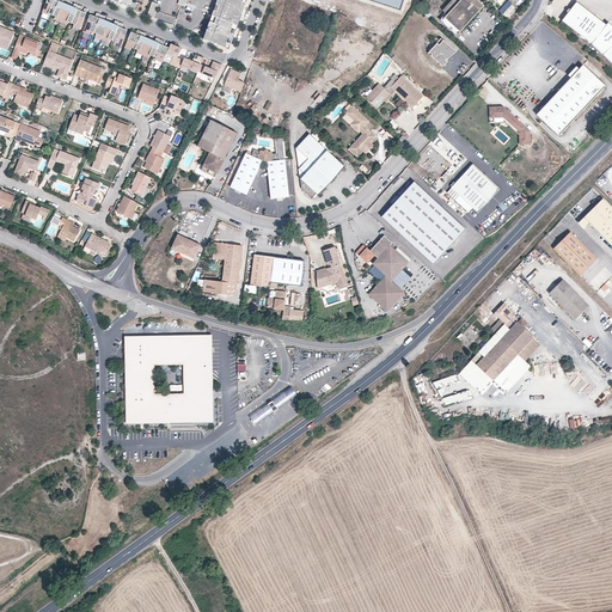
[(53,16),(59,0),(53,0),(53,2),(49,1),(48,2),(47,2),(42,12),(48,14),(49,14),(53,16)]
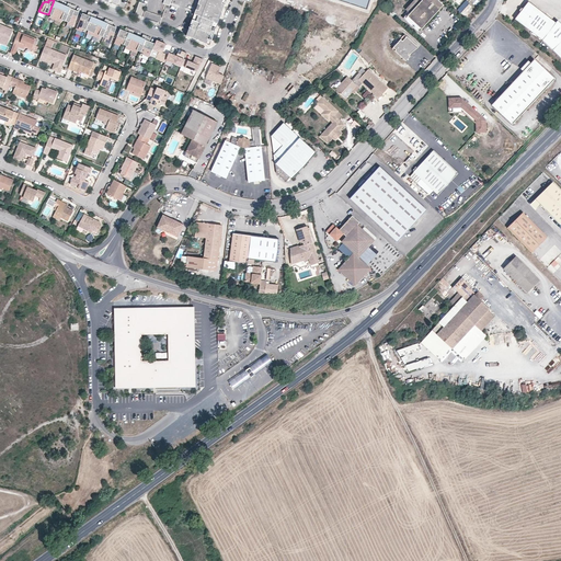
[(59,9),(59,7),(56,6),(57,3),(58,0),(54,0),(48,14),(52,15),(50,18),(56,20),(60,9),(59,9)]
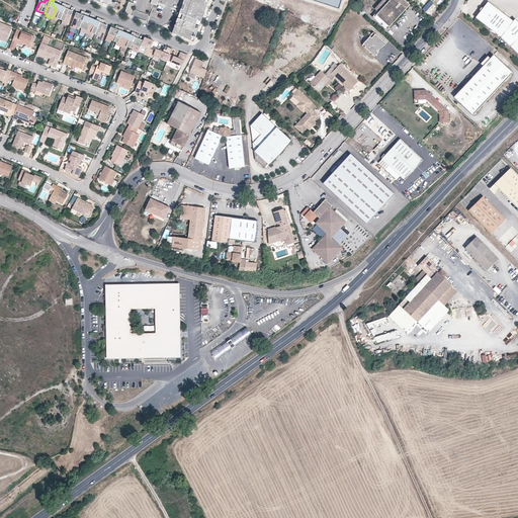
[(199,20),(202,11),(204,12),(207,4),(205,3),(206,0),(184,0),(183,4),(185,5),(184,8),(188,9),(187,11),(185,10),(183,14),(181,19),(177,18),(173,29),(176,30),(174,33),(191,41),(193,37),(195,37),(199,26),(196,25),(198,20),(199,20)]
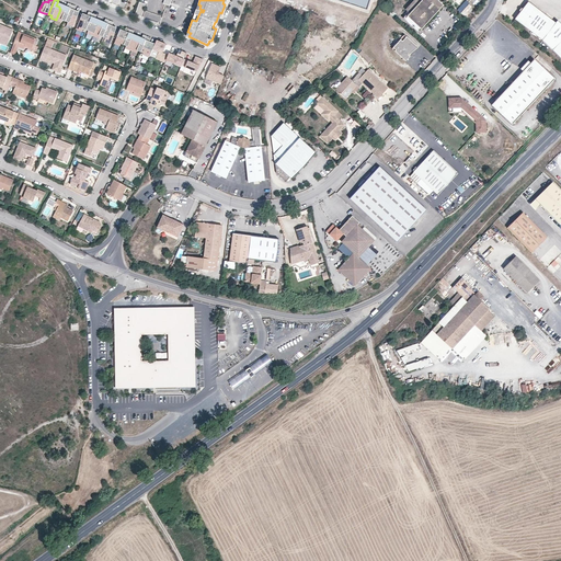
[(334,0),(367,10),(370,0),(334,0)]
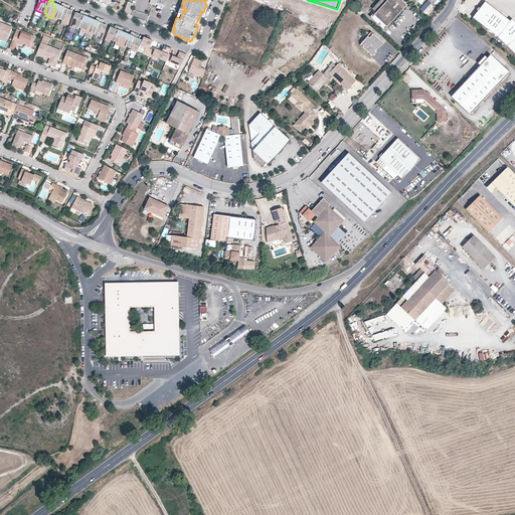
[(386,0),(371,17),(384,29),(407,5),(401,0),(386,0)]
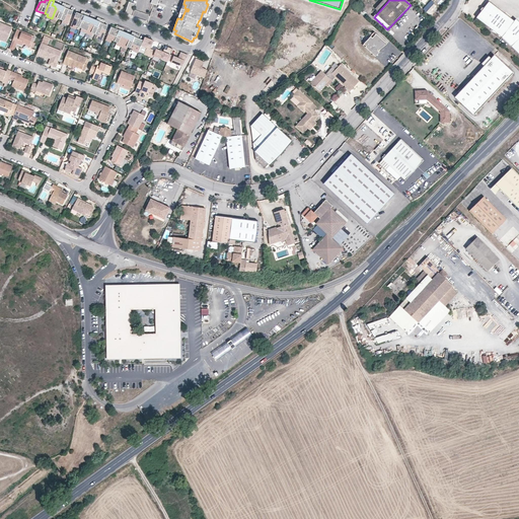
[(431,0),(424,7),(430,13),(437,6),(431,0)]
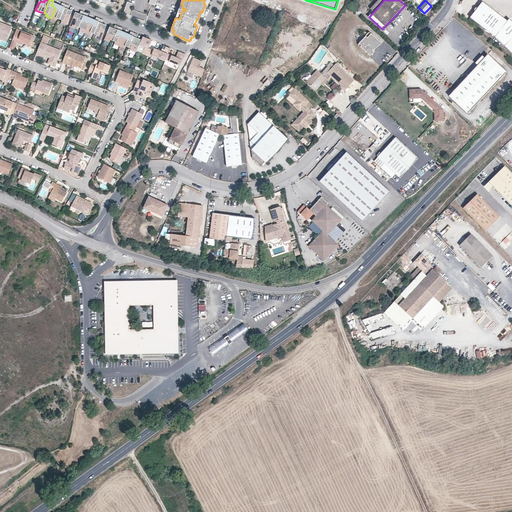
[(131,9),(133,4),(127,2),(123,13),(128,15),(131,9)]
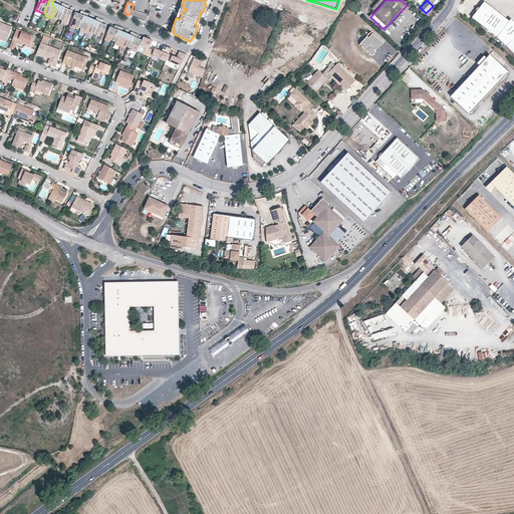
[(513,54),(513,23),(510,21),(509,23),(485,2),(472,17),(496,38),(513,54)]
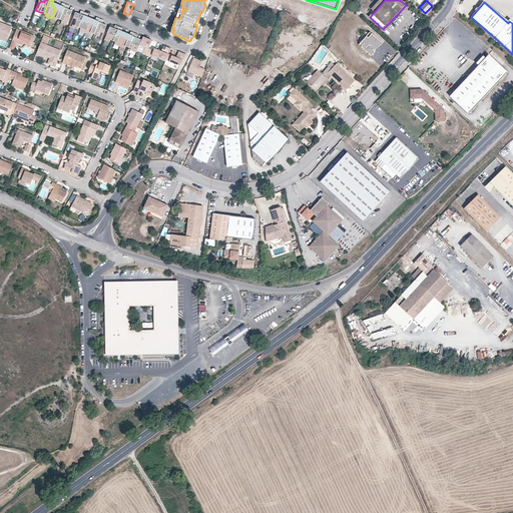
[(58,22),(66,5),(65,5),(65,4),(63,3),(61,6),(60,9),(57,7),(56,9),(55,8),(51,18),(56,21),(58,22)]
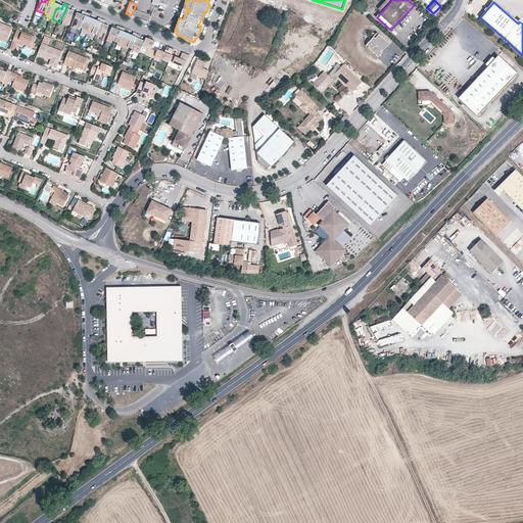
[(70,14),(72,13),(67,12),(68,9),(70,6),(67,4),(67,5),(60,19),(63,20),(62,22),(67,25),(72,15),(70,14)]
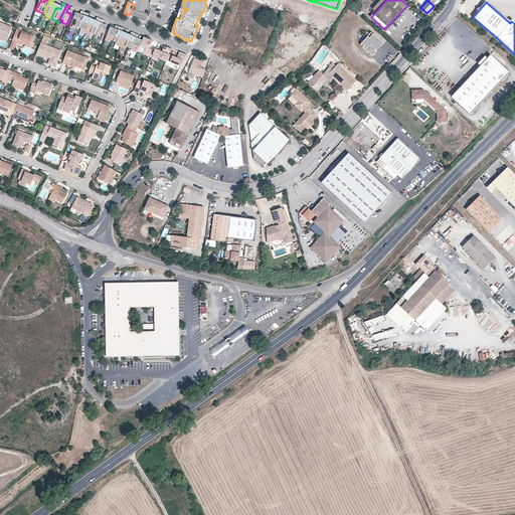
[(78,28),(84,13),(84,12),(81,11),(80,14),(79,17),(76,15),(75,17),(74,16),(69,27),(75,29),(76,27),(78,28)]
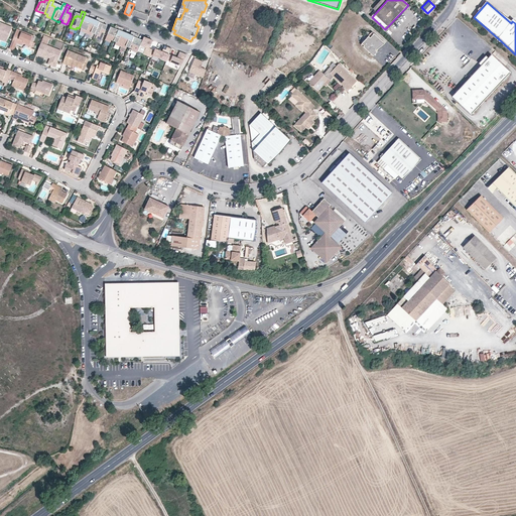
[(86,33),(90,23),(89,22),(90,21),(86,19),(87,17),(89,13),(86,12),(86,13),(85,13),(79,28),(82,29),(81,30),(86,33)]
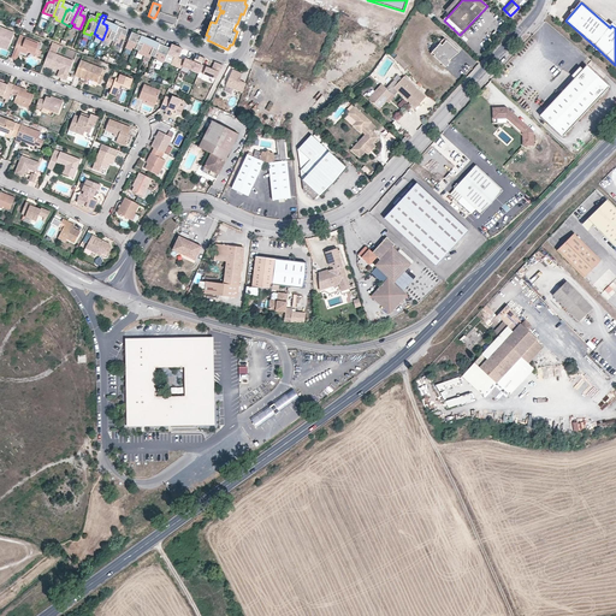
[(113,41),(120,23),(119,23),(120,22),(117,21),(114,25),(113,28),(110,27),(108,28),(107,28),(102,40),(108,42),(110,40),(113,41)]
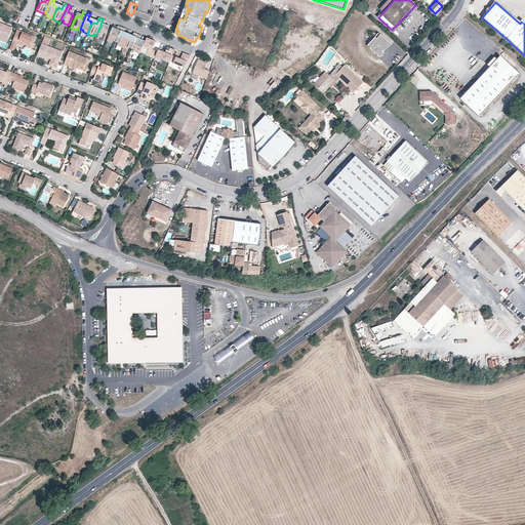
[(107,30),(107,28),(104,27),(105,24),(106,21),(103,19),(96,35),(98,36),(97,38),(103,41),(108,30),(107,30)]
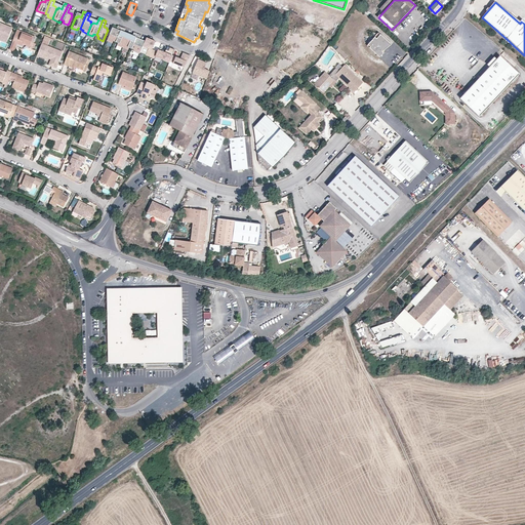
[(0,37),(7,40),(12,28),(0,23),(0,37)]
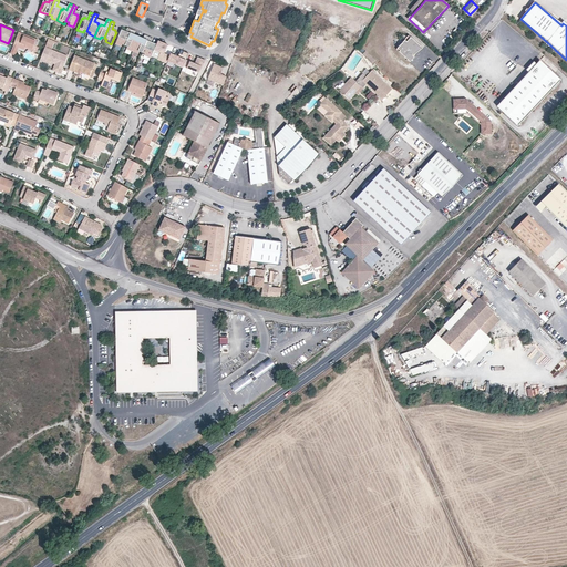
[(124,48),(132,30),(131,30),(131,29),(129,28),(126,32),(125,34),(122,33),(121,34),(120,34),(115,44),(121,47),(124,48)]
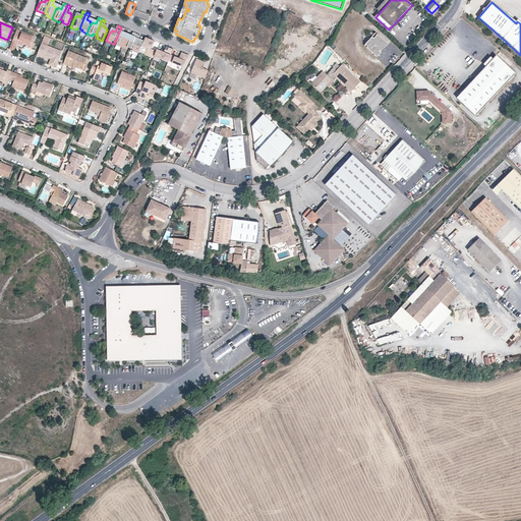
[(124,38),(125,36),(122,35),(123,32),(124,29),(121,27),(114,44),(122,47),(126,38),(124,38)]
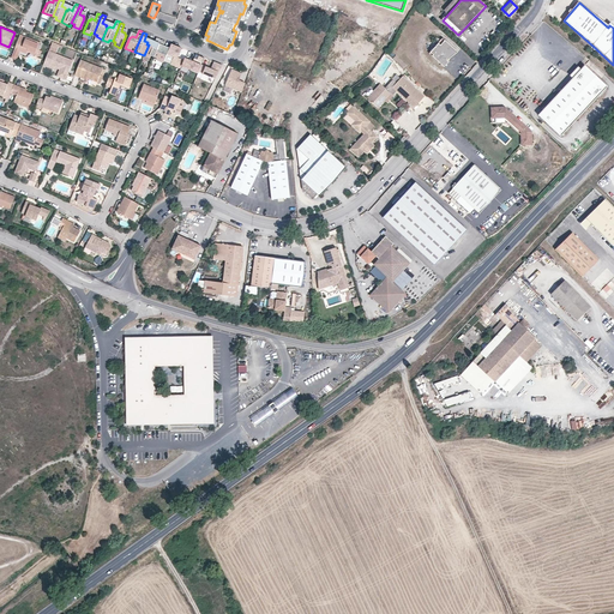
[(14,49),(20,52),(22,49),(28,52),(36,55),(38,50),(42,43),(20,35),(14,49)]
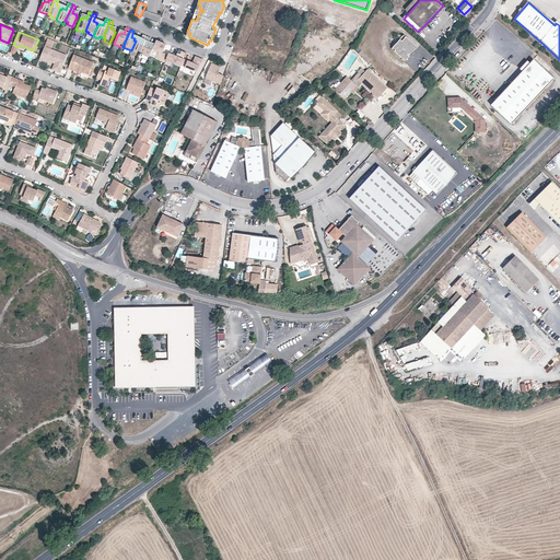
[(139,54),(147,37),(147,36),(143,35),(142,38),(141,42),(137,39),(137,42),(136,41),(131,50),(137,53),(139,54)]
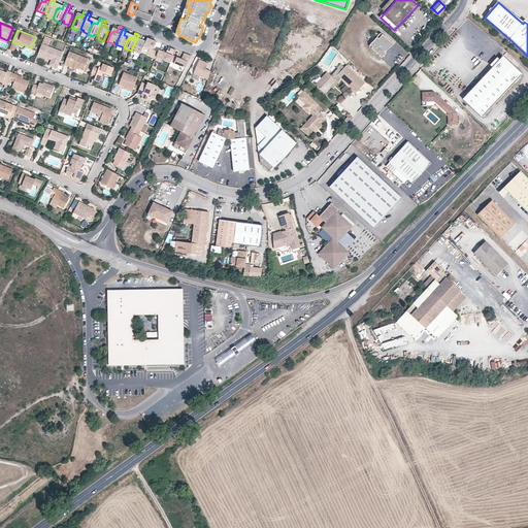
[(386,54),(384,52),(394,45),(382,33),(369,46),(382,58),(386,54)]
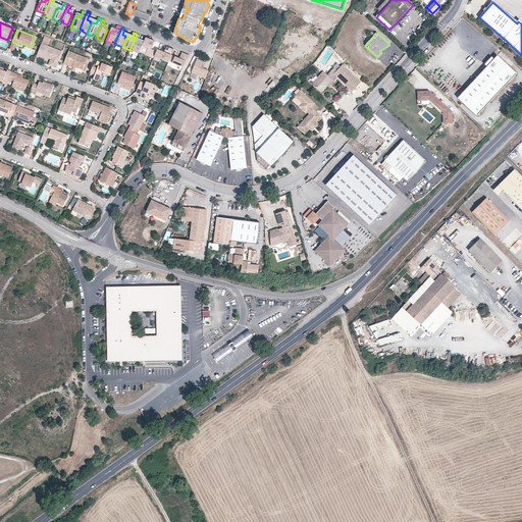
[(142,46),(143,45),(141,44),(142,43),(139,41),(140,39),(141,36),(138,34),(138,35),(137,35),(131,48),(134,49),(133,51),(139,53),(142,46)]
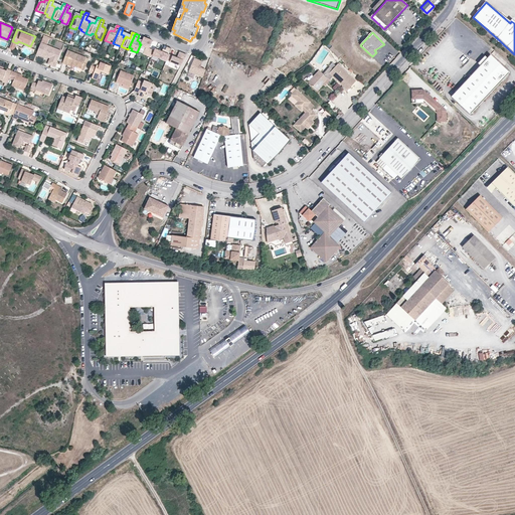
[(152,55),(154,50),(149,48),(152,40),(144,37),(142,40),(141,44),(140,45),(146,47),(143,54),(151,57),(152,55)]
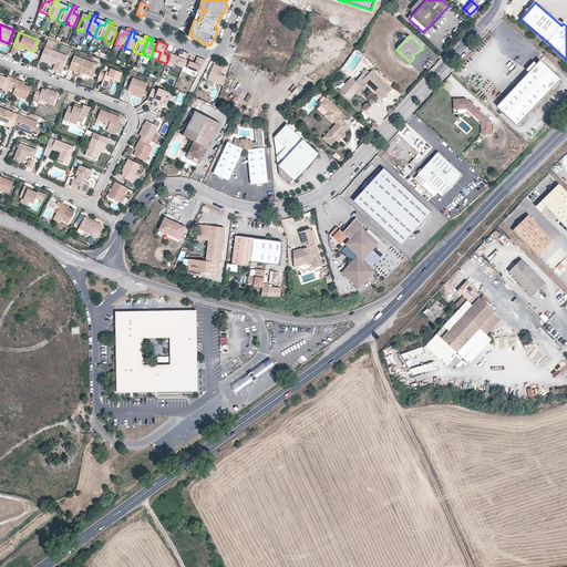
[(367,48),(371,52),(375,47),(370,43),(367,48)]
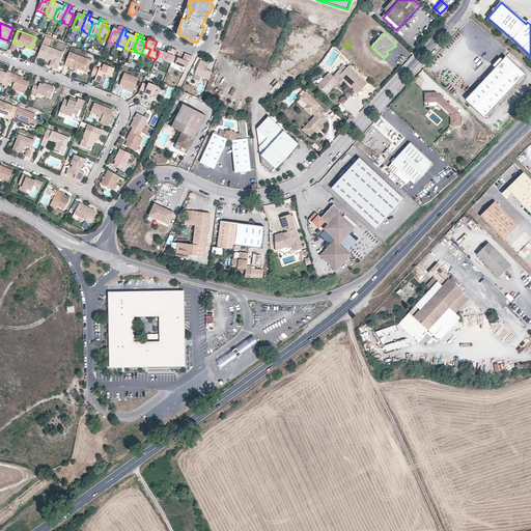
[(348,54),(335,42),(333,45),(346,57),(348,54)]
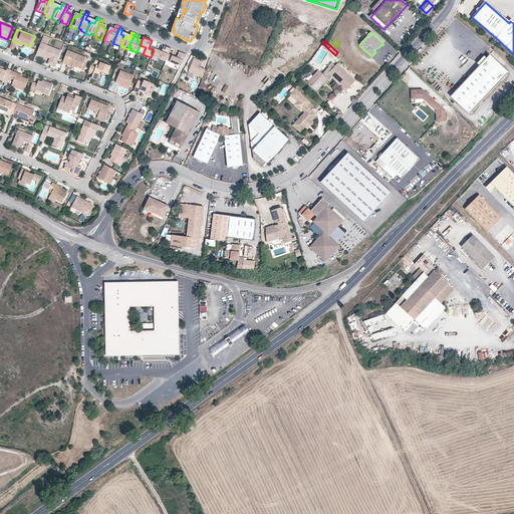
[(41,42),(36,55),(41,57),(42,55),(48,57),(49,58),(57,61),(61,50),(41,42)]
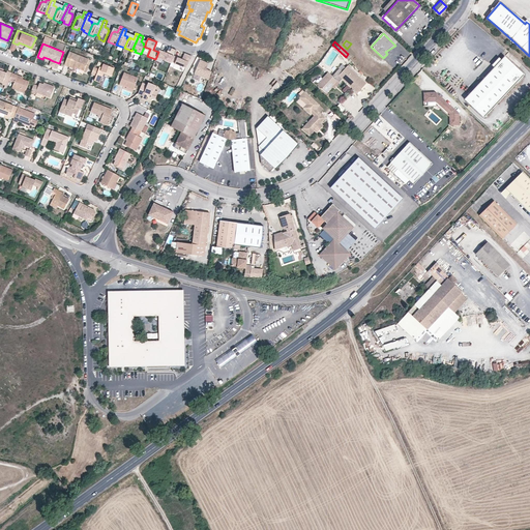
[(158,52),(156,57),(163,60),(171,63),(172,62),(174,56),(176,50),(171,48),(170,51),(168,50),(167,53),(159,50),(158,52)]
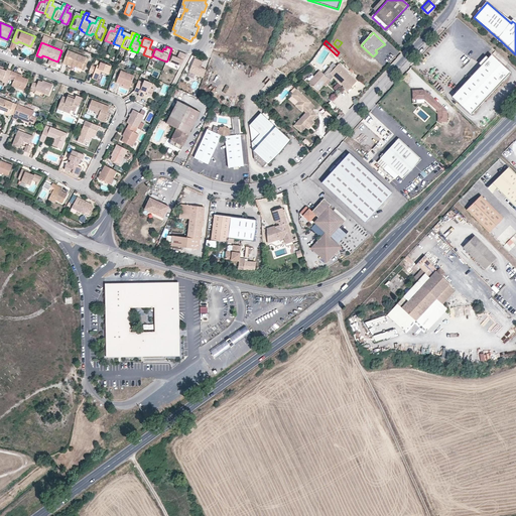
[(68,50),(62,63),(68,66),(69,63),(74,67),(85,70),(87,65),(85,63),(87,57),(68,50)]
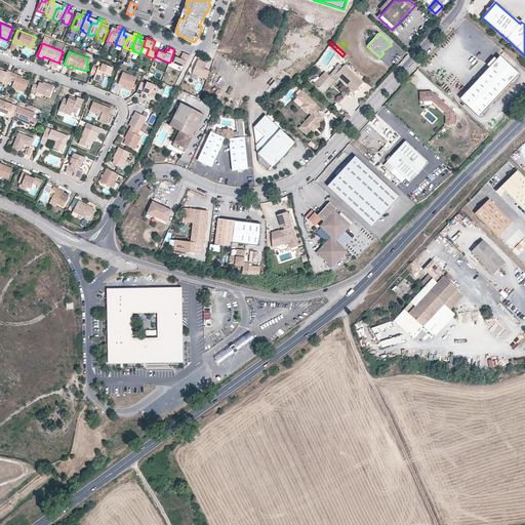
[(190,56),(183,53),(180,58),(172,55),(170,62),(185,68),(190,56)]
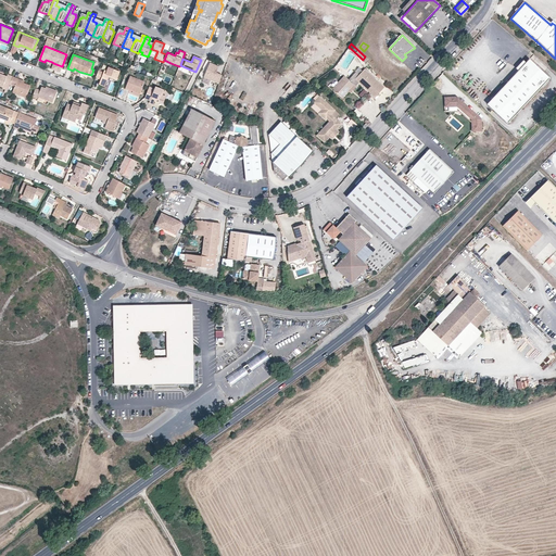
[(508,83),(529,102),(551,78),(530,60),(525,65),(526,68),(523,72),(521,70),(508,83)]
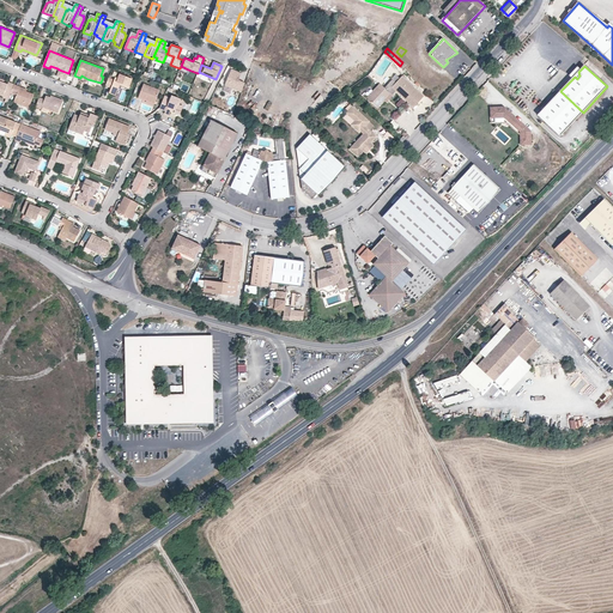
[(66,79),(68,73),(59,70),(56,76),(66,79)]
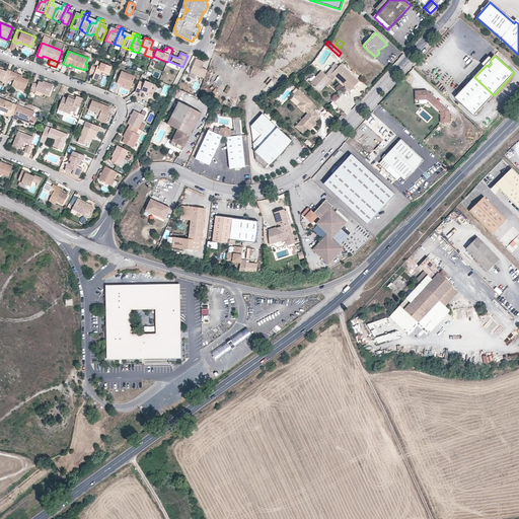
[(196,59),(191,72),(204,78),(207,70),(202,68),(204,62),(196,59)]
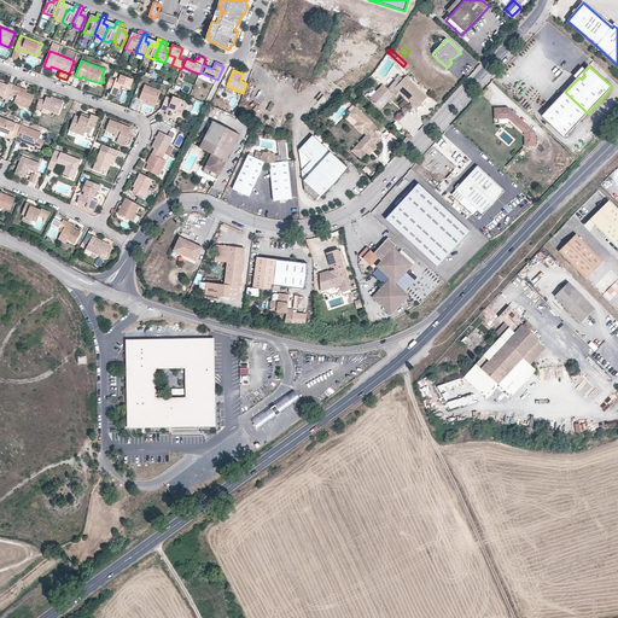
[(115,81),(110,79),(106,87),(112,88),(110,93),(117,95),(121,86),(130,89),(134,80),(121,74),(118,79),(116,77),(115,81)]
